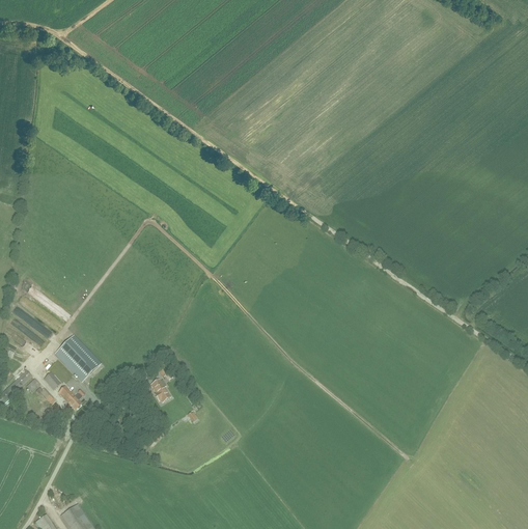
[(27,307),(31,301),(27,298),(23,304),(27,307)]
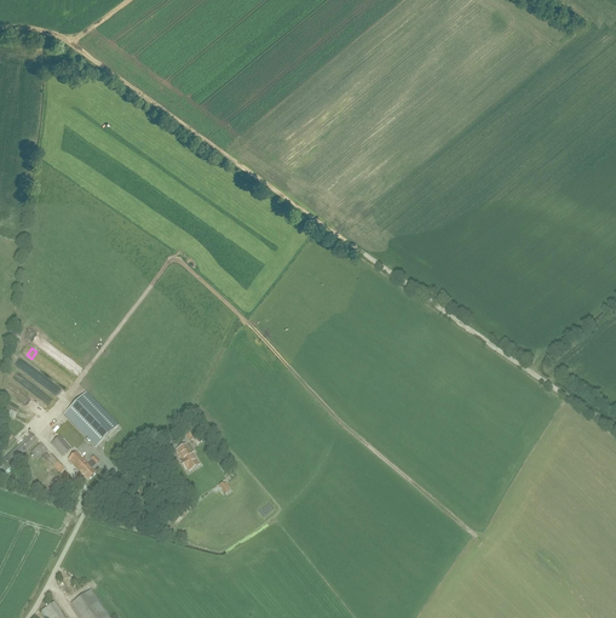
[(82,392),(61,413),(92,445),(114,424),(82,392)]
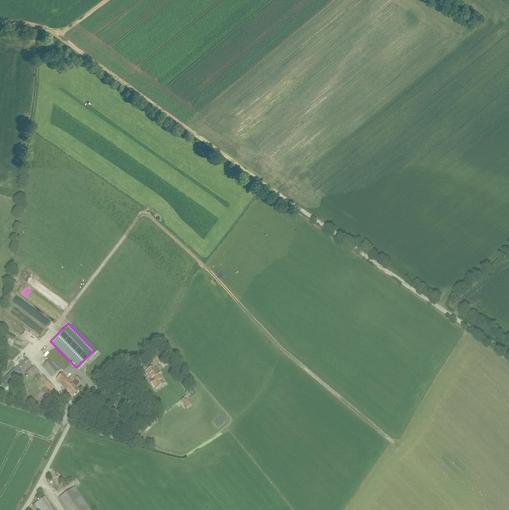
[(9,343),(13,336),(2,330),(0,335),(0,338),(9,343)]
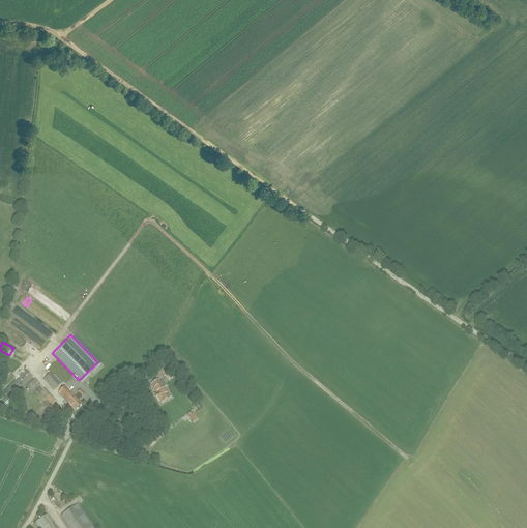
[(162,362),(154,367),(162,378),(166,376),(166,375),(170,373),(167,369),(166,370),(162,362)]
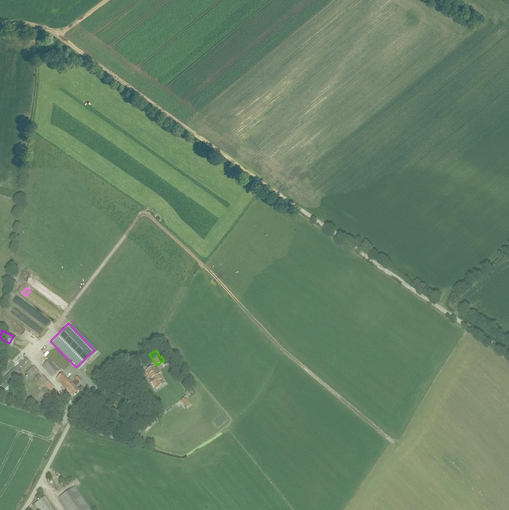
[(2,367),(9,359),(5,355),(4,356),(1,353),(0,354),(0,365),(2,367)]
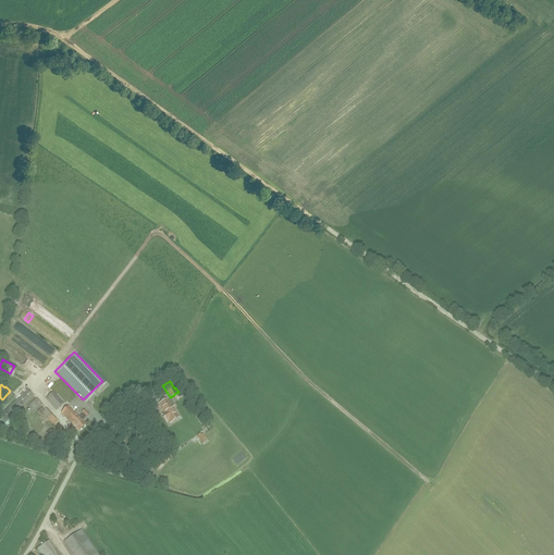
[(0,422),(31,394),(25,387),(0,410),(0,422)]
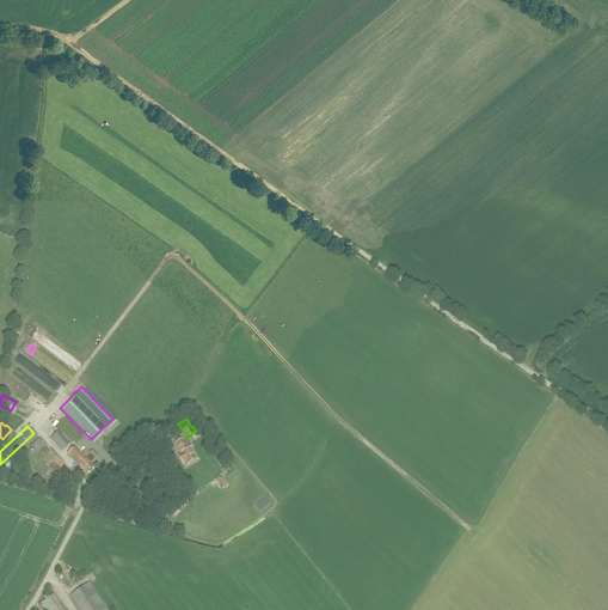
[(59,449),(67,441),(56,428),(48,435),(59,449)]
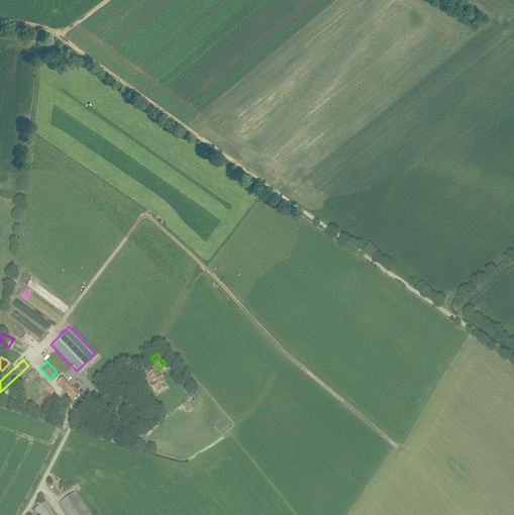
[(28,382),(36,375),(30,368),(22,376),(28,382)]
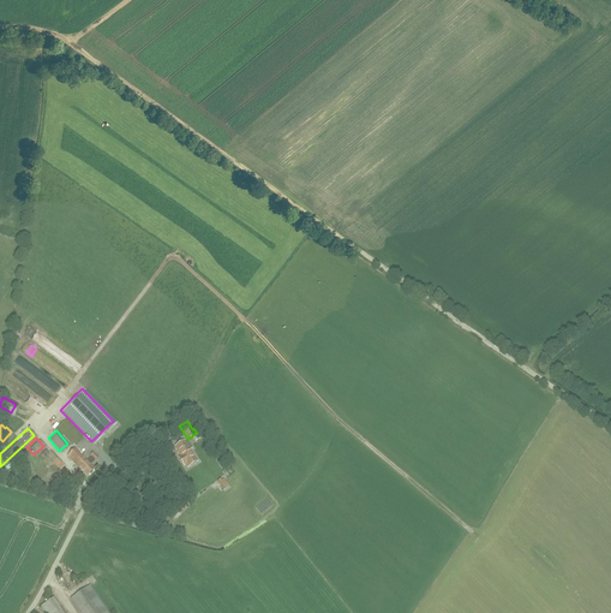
[(172,445),(177,454),(175,456),(177,458),(181,464),(183,463),(185,465),(195,459),(187,447),(189,446),(185,440),(183,441),(181,439),(172,445)]
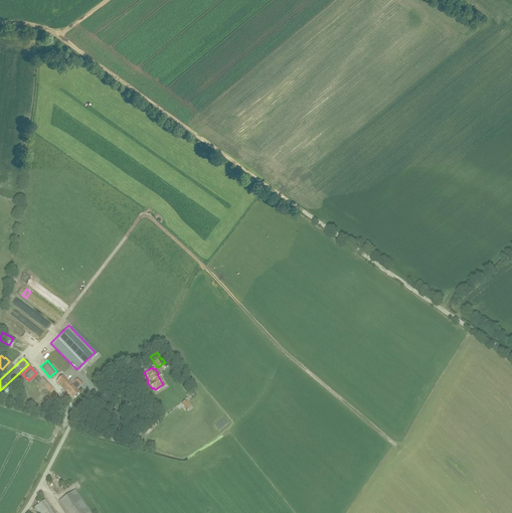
[(53,380),(60,387),(64,391),(64,390),(70,396),(76,391),(70,384),(71,384),(60,373),(53,380)]
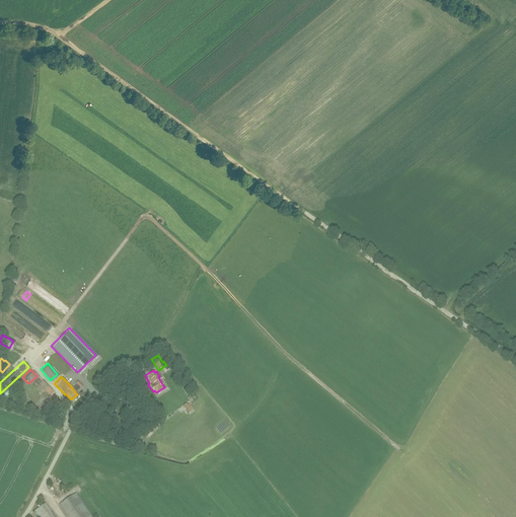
[(133,386),(138,392),(141,389),(140,387),(143,385),(139,381),(133,386)]
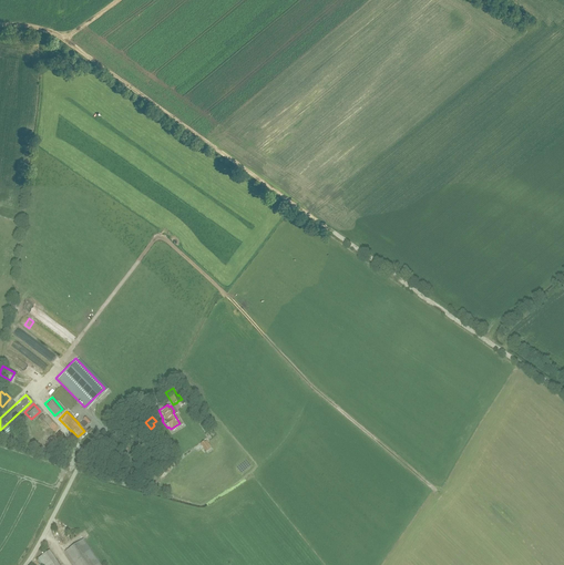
[(204,451),(207,448),(202,440),(198,442),(204,451)]
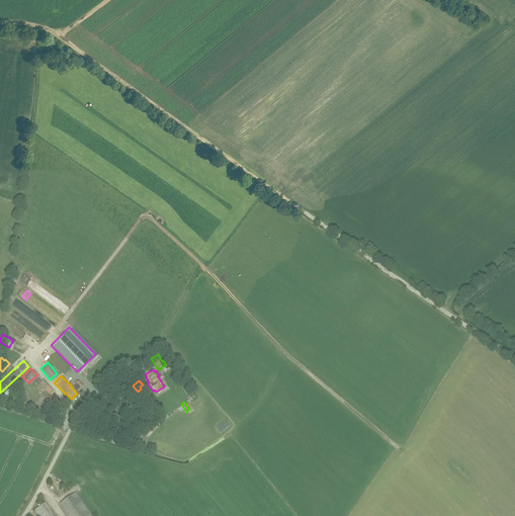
[(153,428),(155,426),(150,422),(148,424),(140,433),(144,436),(144,437),(152,428),(153,428)]
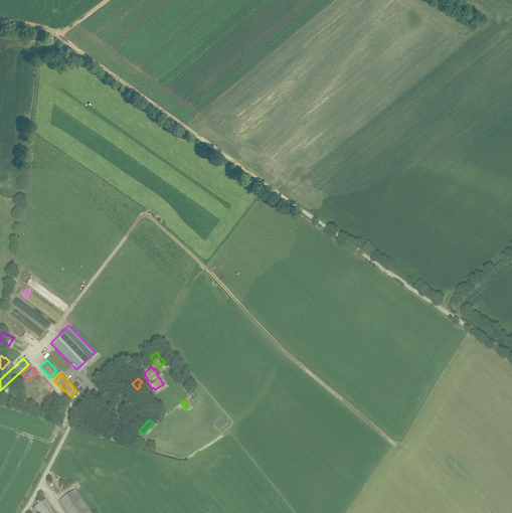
[(64,512),(90,512),(73,488),(55,499),(64,512)]
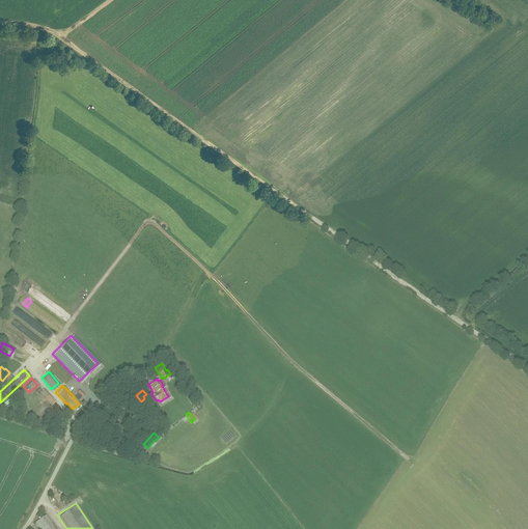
[(51,528),(42,516),(33,522),(37,528),(51,528)]
